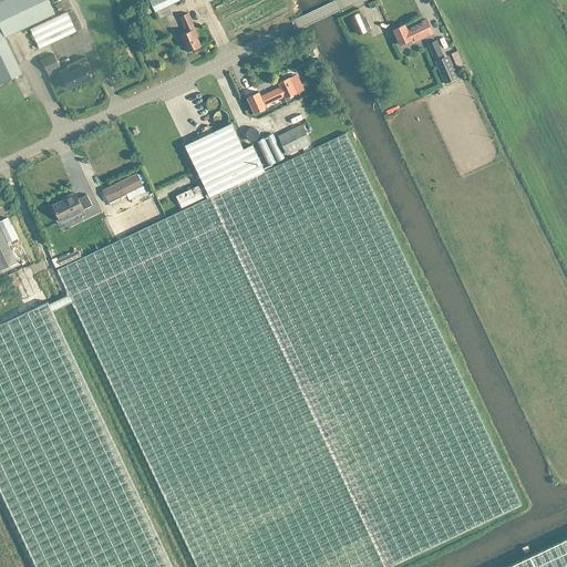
[(54,9),(50,0),(0,0),(0,75),(1,79),(22,69),(4,33),(54,9)]
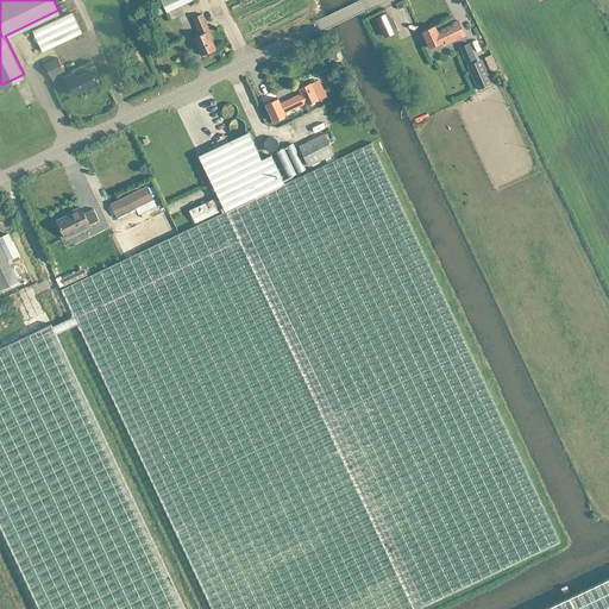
[(159,0),(164,10),(186,0),(159,0)]
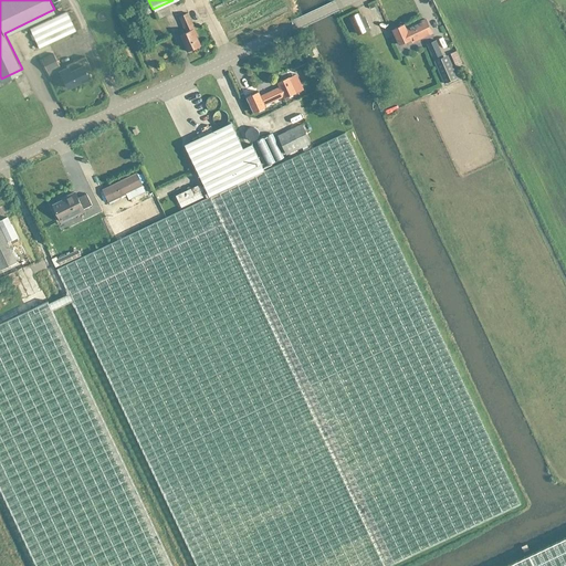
[(40,44),(75,27),(66,8),(30,24),(40,44)]
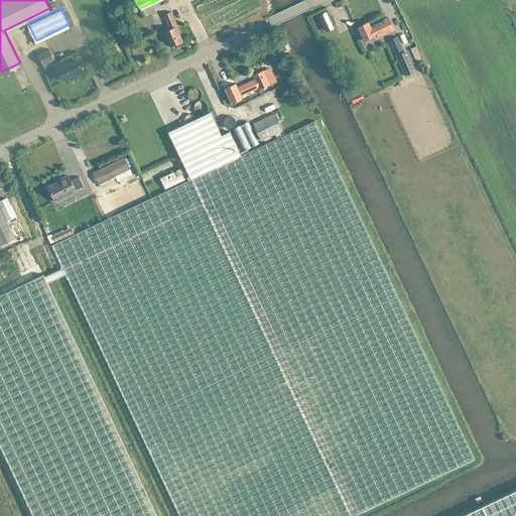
[(169,30),(164,32),(171,47),(182,42),(178,33),(179,33),(176,27),(177,26),(170,12),(163,16),(169,30)]
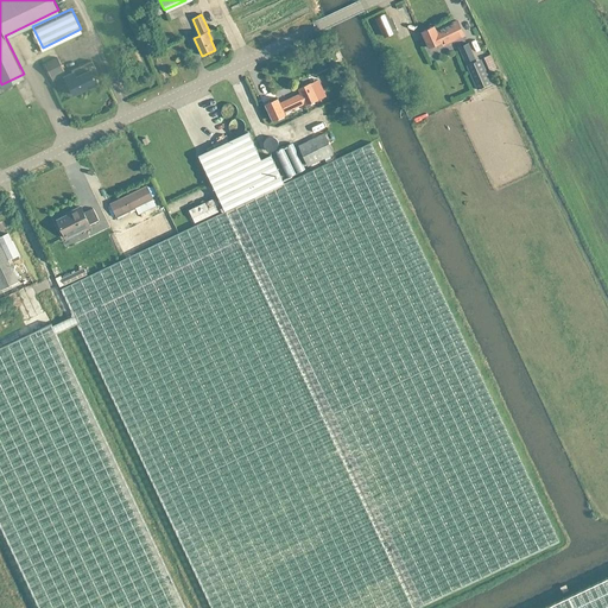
[(393,36),(385,17),(375,21),(384,39),(393,36)]
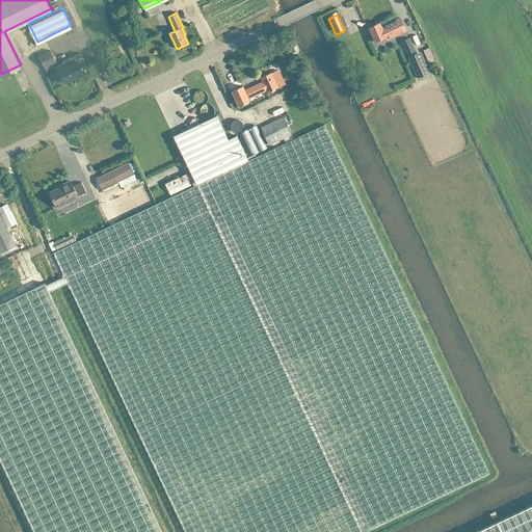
[(405,31),(404,27),(400,19),(381,27),(379,23),(369,28),(375,43),(386,37),(387,41),(405,31)]
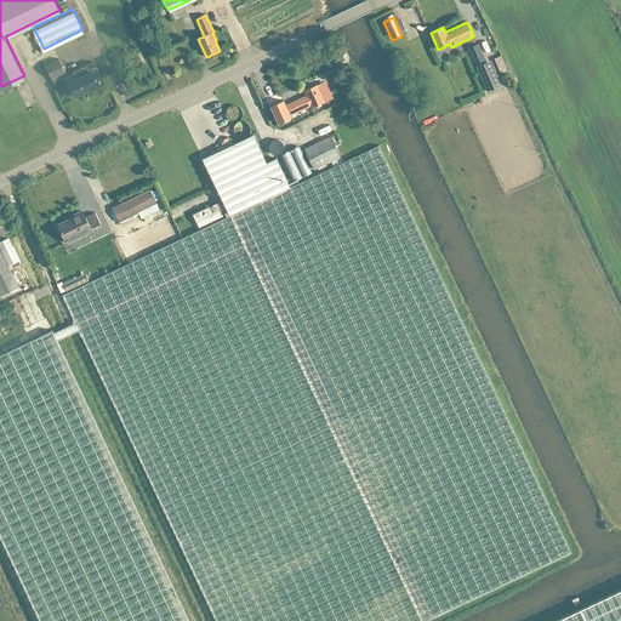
[(478,44),(468,49),(477,68),(486,63),(478,44)]
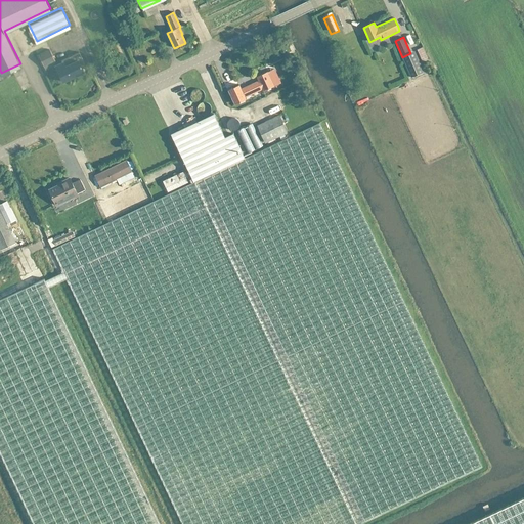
[(49,46),(38,51),(43,61),(54,56),(49,46)]
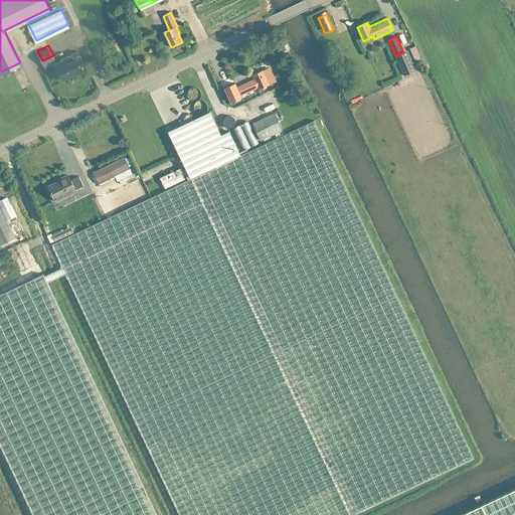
[(60,55),(61,57),(53,61),(61,76),(81,66),(78,61),(82,59),(77,47),(60,55)]
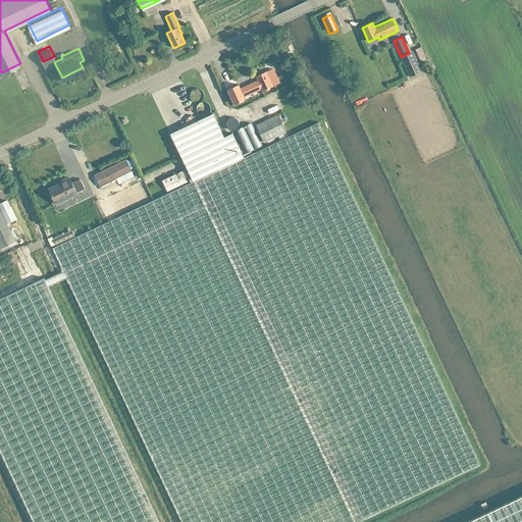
[(409,53),(401,57),(410,77),(422,71),(413,51),(409,53)]
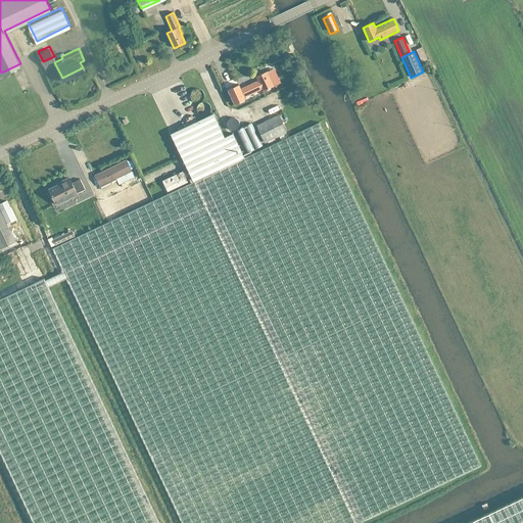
[(256,77),(258,81),(240,89),(238,85),(228,90),(235,104),(245,99),(244,98),(262,89),(263,91),(280,83),(274,69),(267,73),(267,72),(256,77)]
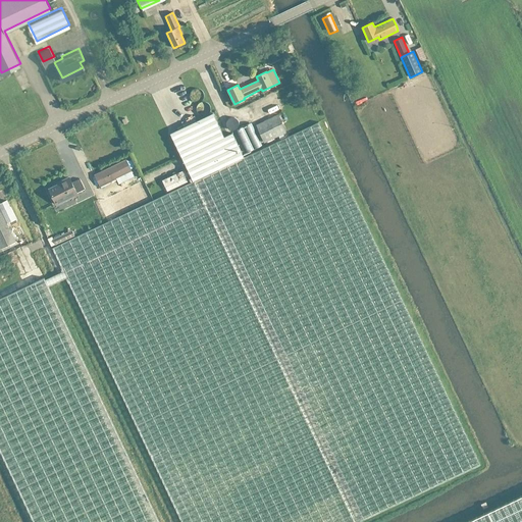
[(111,220),(52,248),(137,426),(180,521),(360,521),(364,521),(480,466),(402,301),(318,122),(244,158),(231,134),(224,138),(212,113),(170,134),(193,181),(181,187),(125,213),(111,220)]
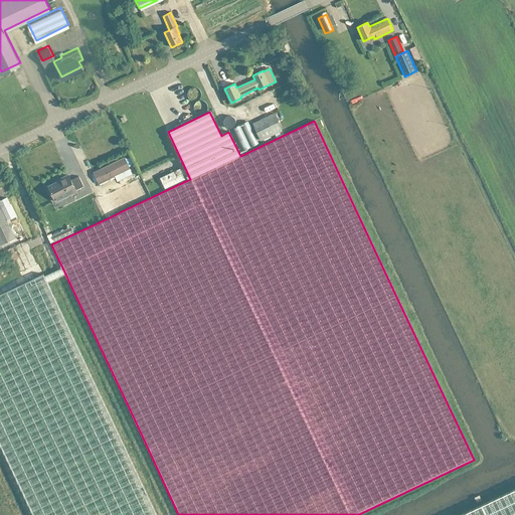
[(275,114),(252,124),(261,142),(283,131),(275,114)]
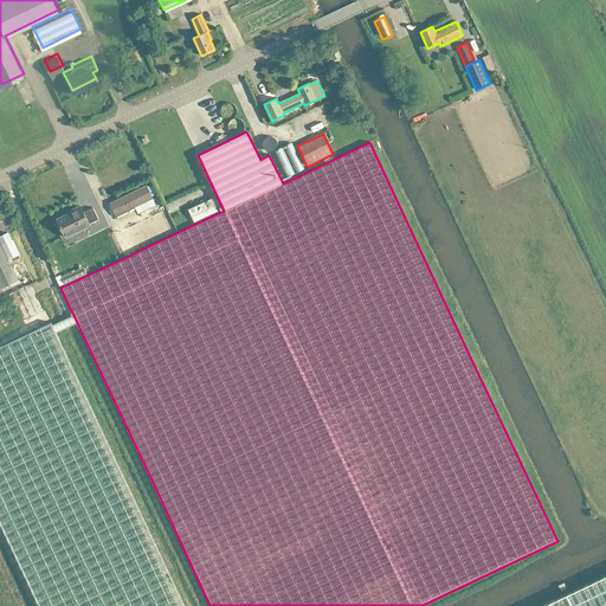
[(137,214),(155,206),(146,187),(110,204),(116,217),(135,207),(137,214)]
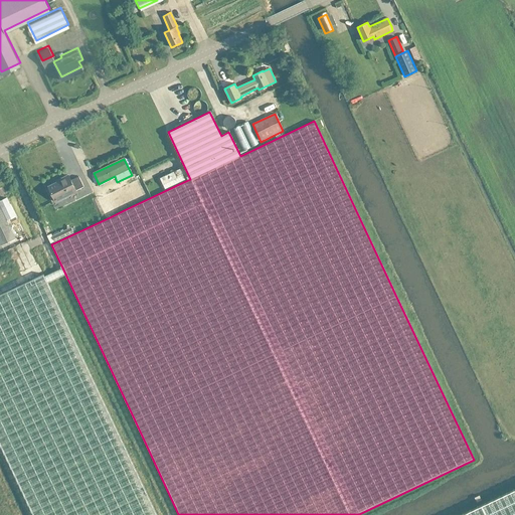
[(160,178),(163,185),(183,175),(180,169),(160,178)]
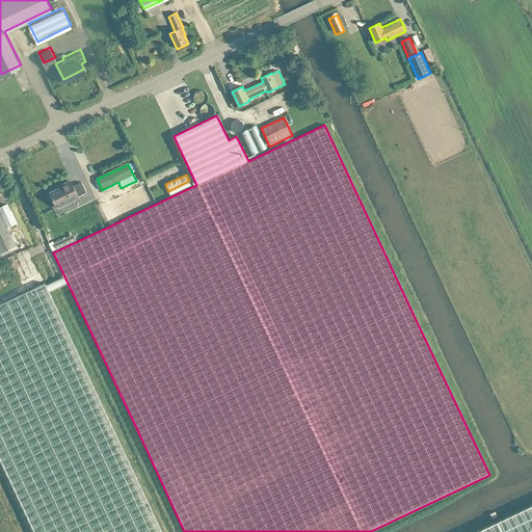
[(62,186),(62,187),(50,193),(57,209),(79,198),(78,197),(86,193),(81,183),(73,186),(71,182),(62,186)]
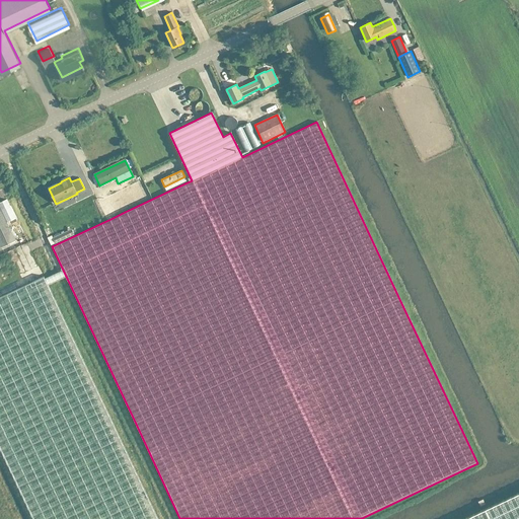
[(0,246),(1,248),(16,241),(0,208),(0,246)]
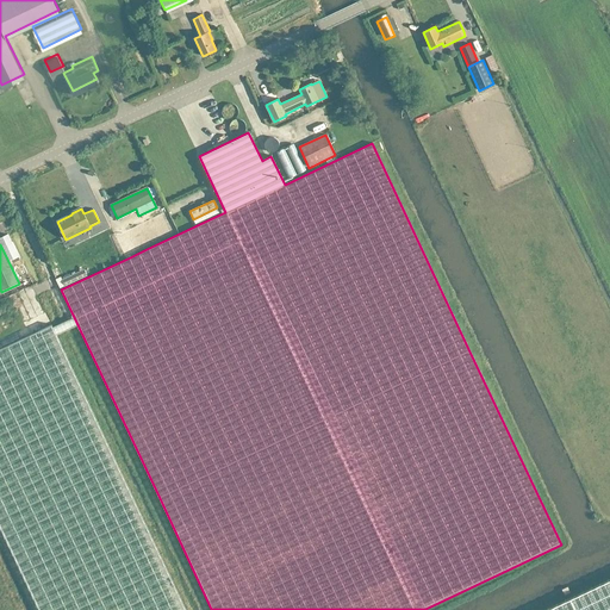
[(185,609),(51,324),(0,348),(0,527),(38,609),(185,609)]
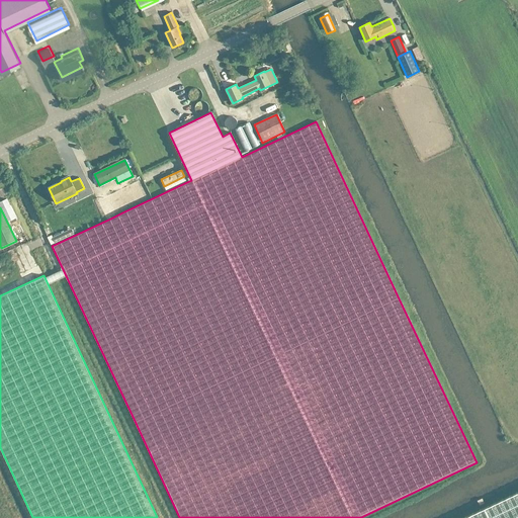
[(517,517),(517,492),(462,517),(517,517)]
